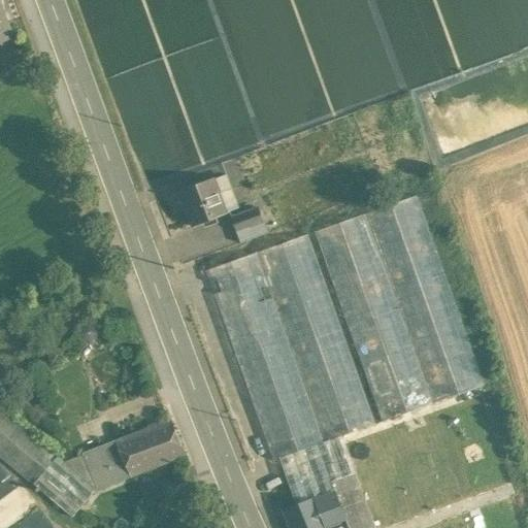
[(0,4),(0,43),(13,37),(3,17),(5,15),(0,4)]
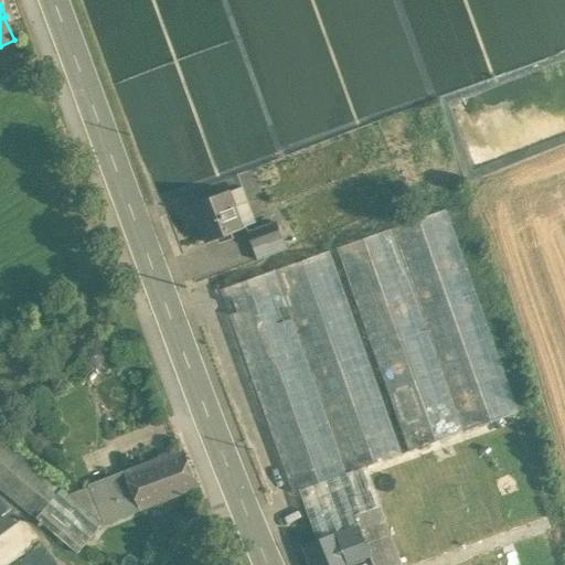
[(227,191),(242,230),(256,223),(242,185),(227,191)]
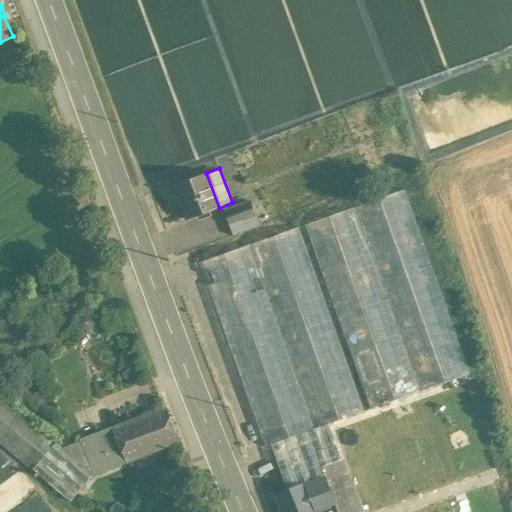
[(206,173),(175,185),(188,219),(219,208),(206,173)]
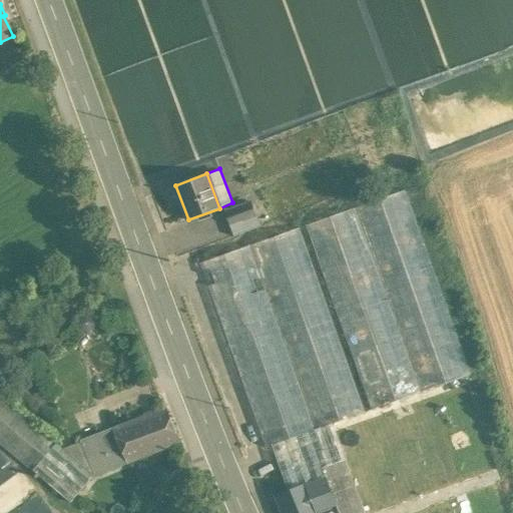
[(405,189),(305,225),(375,408),(475,373),(405,189)]
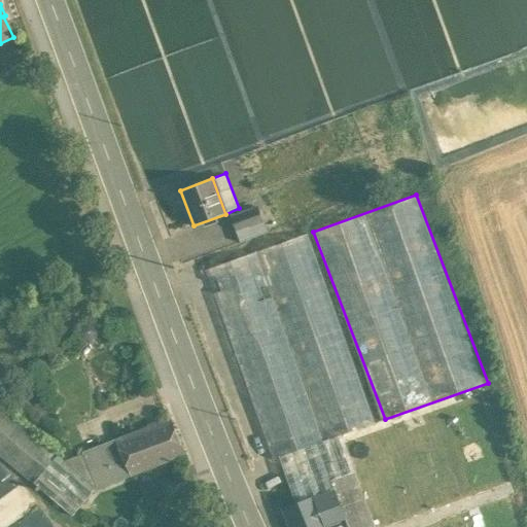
[(258,207),(231,217),(241,242),(268,232),(258,207)]
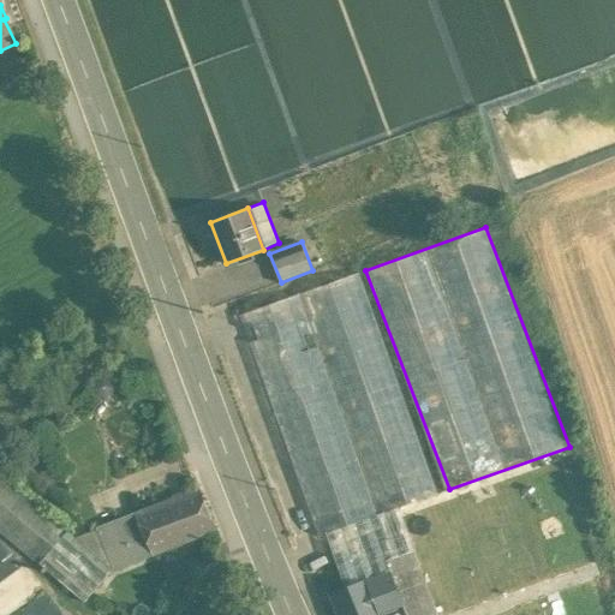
[(359,273),(239,315),(322,535),(442,491),(359,273)]
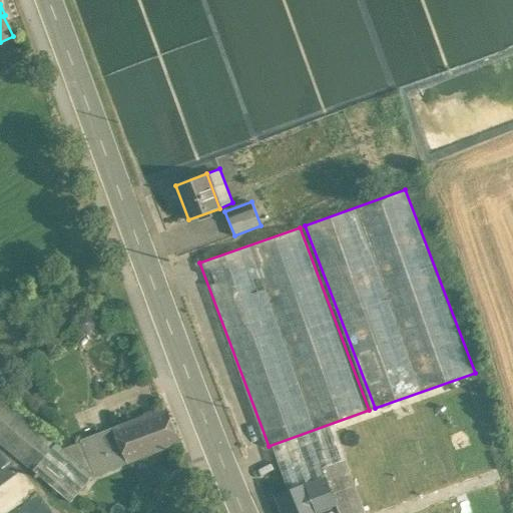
[(57,442),(0,394),(0,444),(32,472),(56,443),(57,442)]
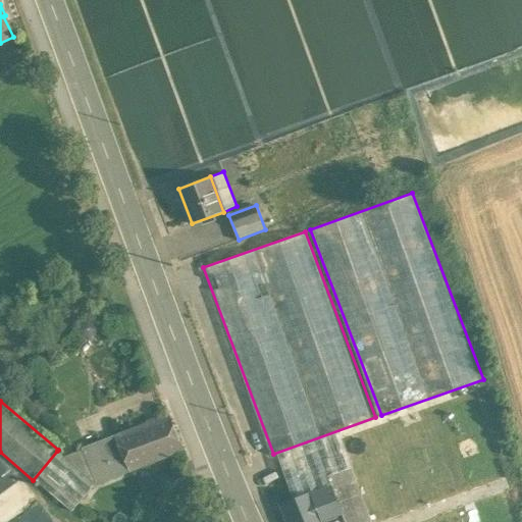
[(169,416),(114,436),(129,470),(184,449),(169,416)]
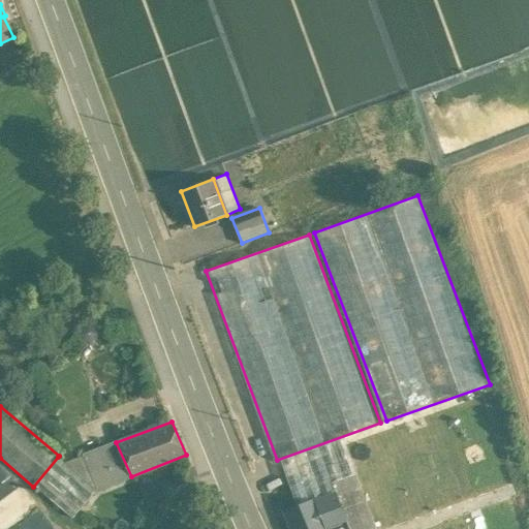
[(116,442),(83,456),(97,490),(131,476),(116,442)]
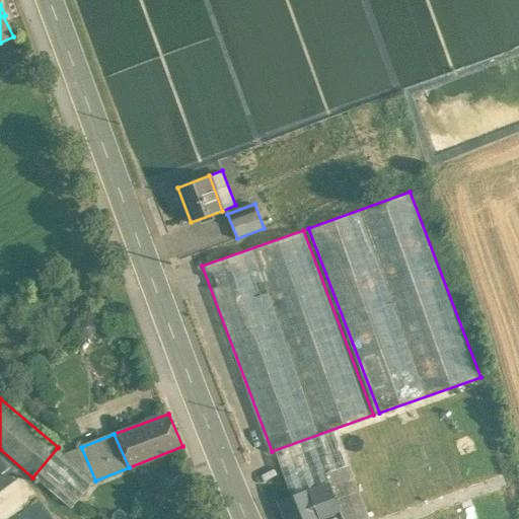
[(341,440),(313,450),(316,458),(344,449),(341,440)]
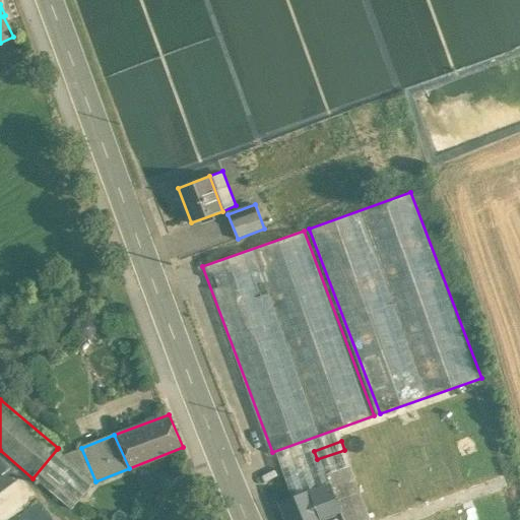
[(81,448),(63,454),(57,449),(34,477),(71,510),(95,481),(81,448)]
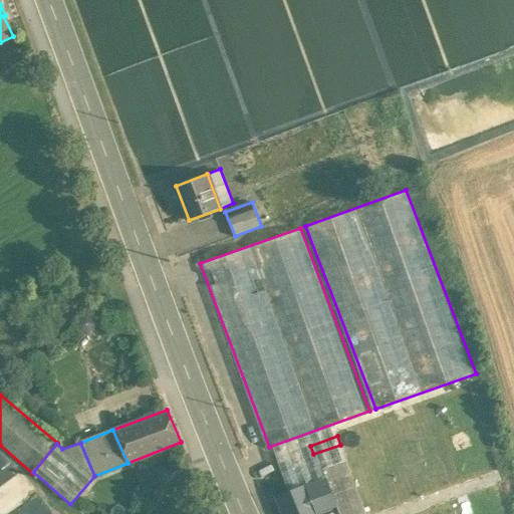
[(340,445),(313,454),(318,470),(322,469),(345,461),(340,445)]
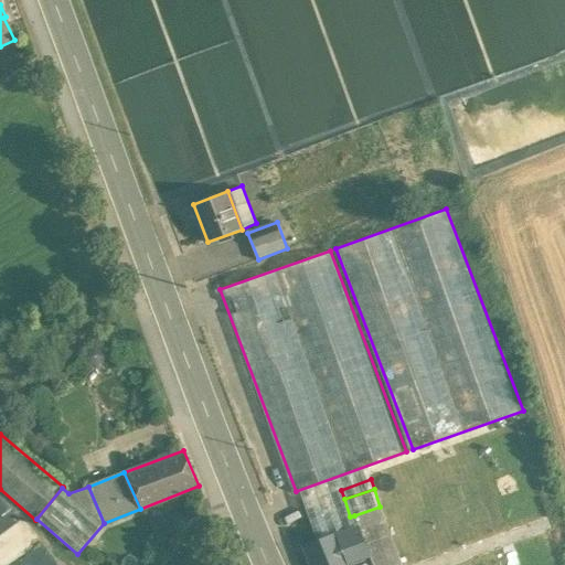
[(380,507),(354,515),(355,519),(356,519),(358,525),(370,556),(372,564),(397,564),(380,507)]
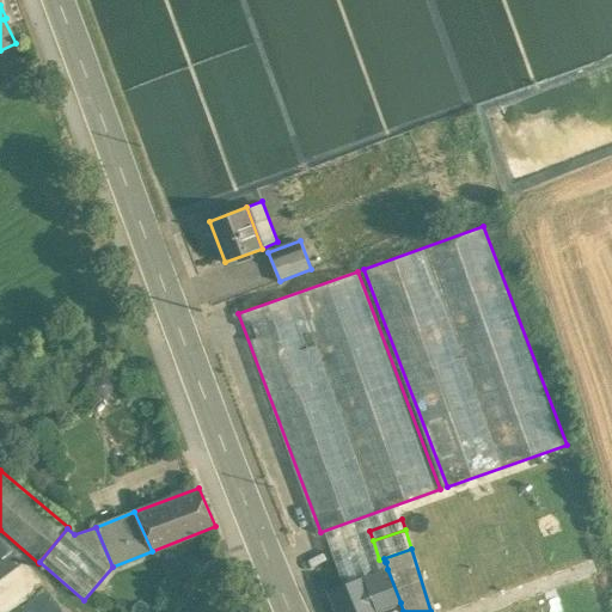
[(365,577),(329,591),(336,611),(377,611),(378,611),(401,603),(387,569),(365,579),(365,577)]
